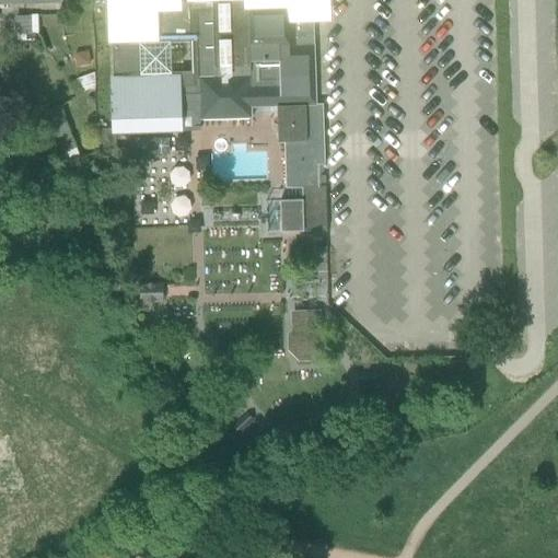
[(112,0),(116,127),(179,125),(179,109),(196,109),(196,114),(201,118),(254,117),(254,106),(278,105),(279,141),(290,140),(291,186),(303,186),(303,199),(280,199),(280,209),(277,209),(277,220),(281,220),(281,231),(328,230),(326,185),(320,185),(320,163),(326,163),(324,103),(317,103),(315,18),(328,16),(327,0),(112,0)]
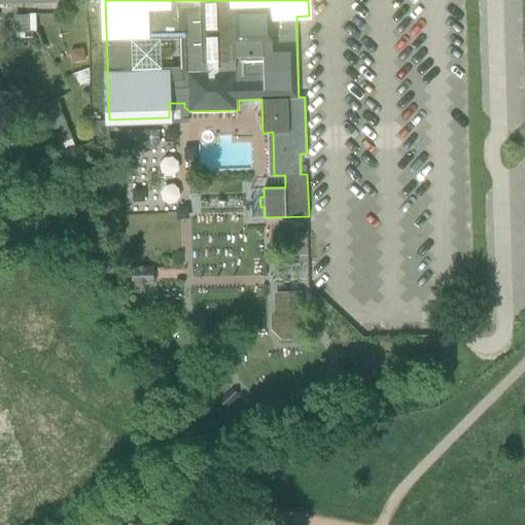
[(31,13),(15,13),(15,29),(18,29),(18,32),(31,31),(31,13)]
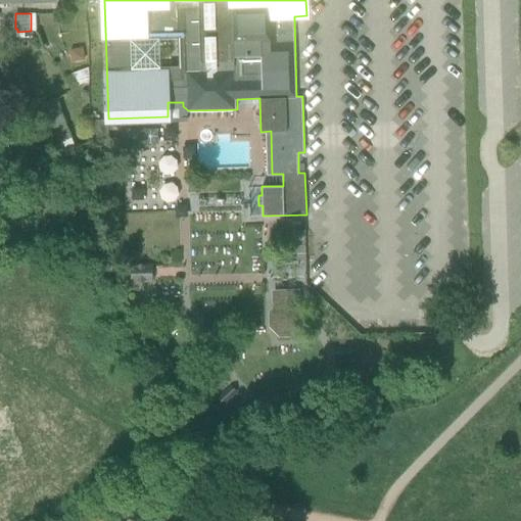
[(77,147),(57,97),(45,101),(64,152),(77,147)]
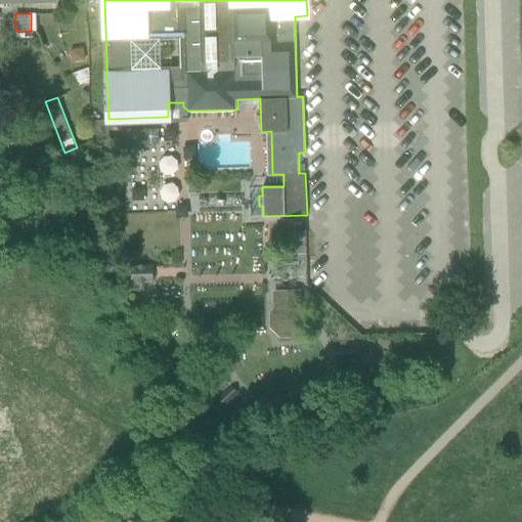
[(110,137),(109,119),(93,120),(94,139),(105,138),(106,156),(112,156),(112,157),(121,156),(121,137),(110,137)]
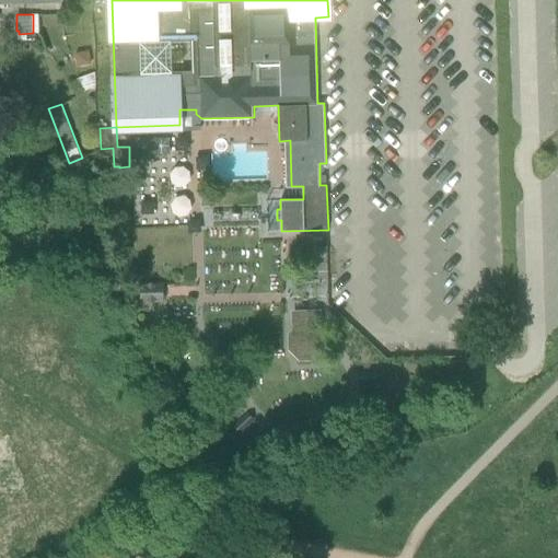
[(164,281),(140,281),(141,302),(165,301),(164,281)]
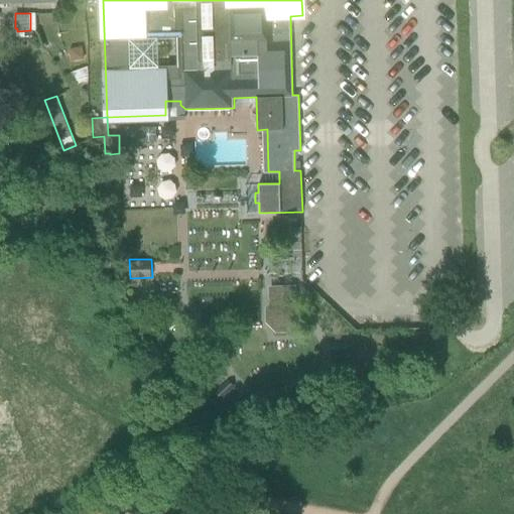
[(296,303),(295,284),(269,286),(270,303),(266,307),(266,322),(277,332),(291,332),(300,320),(300,306),(296,303)]
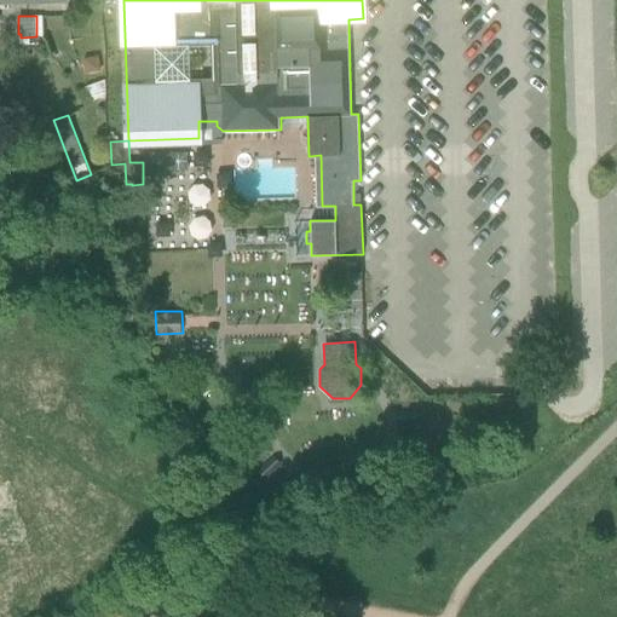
[(416,410),(396,411),(396,422),(417,421),(416,410)]
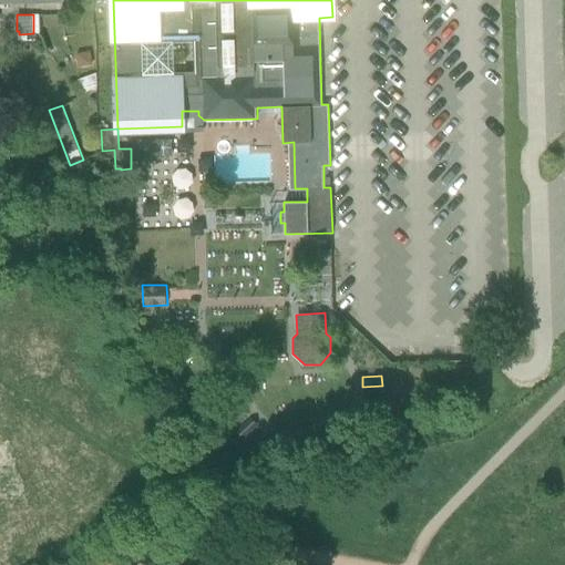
[(363,396),(359,404),(377,412),(380,403),(363,396)]
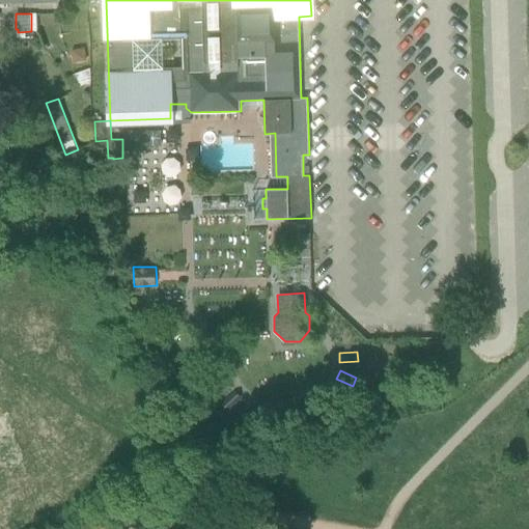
[(227,377),(211,384),(215,392),(231,385),(227,377)]
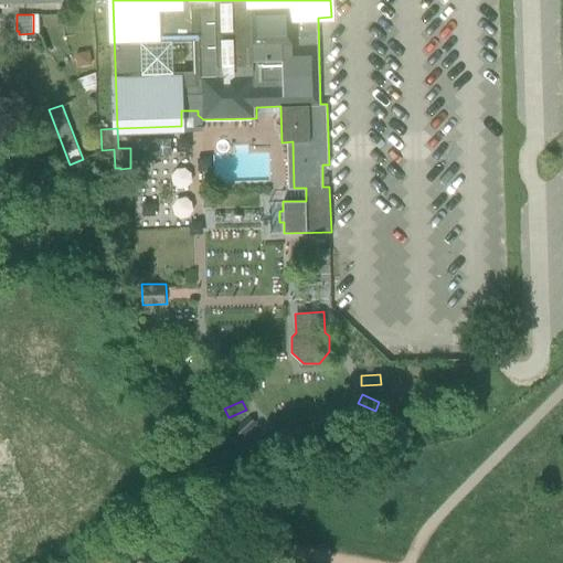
[(250,415),(235,428),(243,436),(256,423),(250,415)]
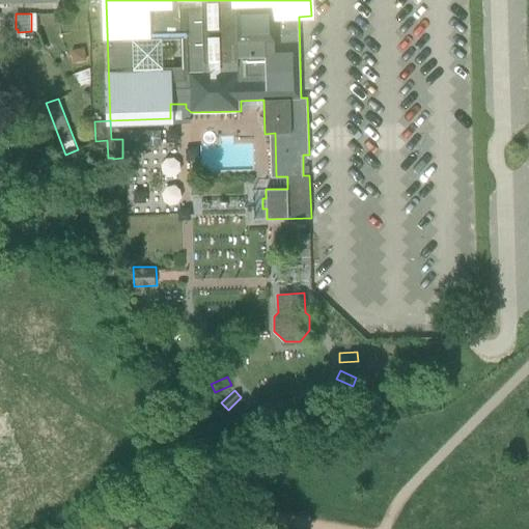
[(247,402),(235,417),(243,423),(254,408),(247,402)]
